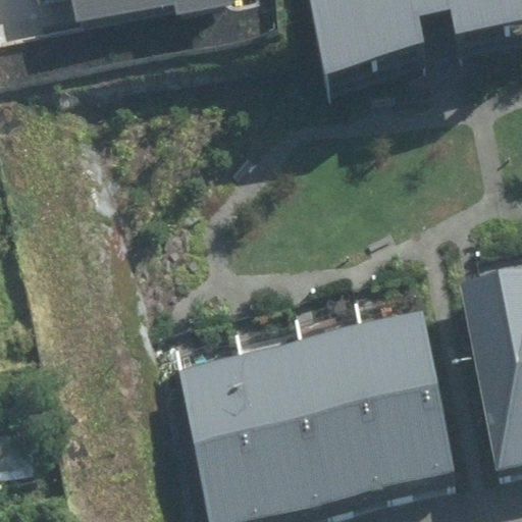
[(73,0),(80,23),(176,2),(179,15),(239,2),(238,0),(73,0)]
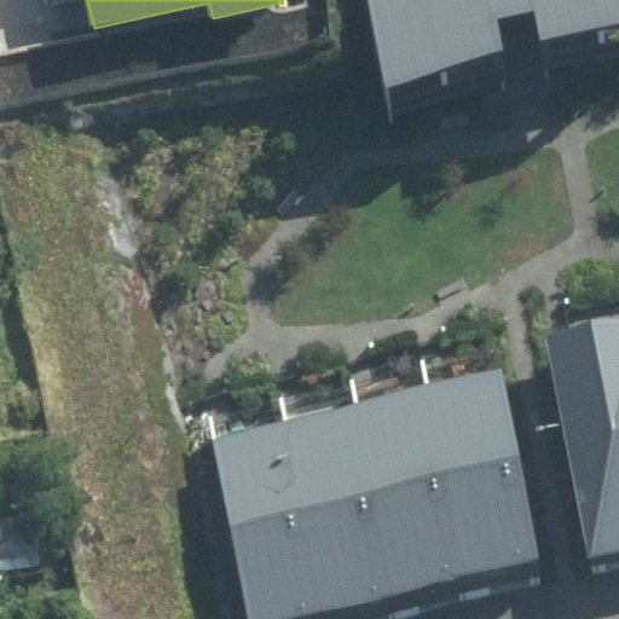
[(618,0),(369,0),(386,90),(505,47),(499,21),(536,12),(542,39),(618,23),(618,0)]
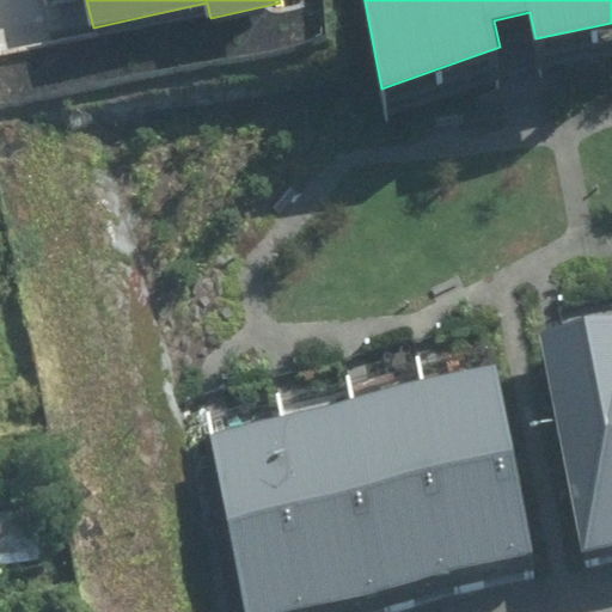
[(611,310),(550,322),(588,536),(611,531),(611,310)]
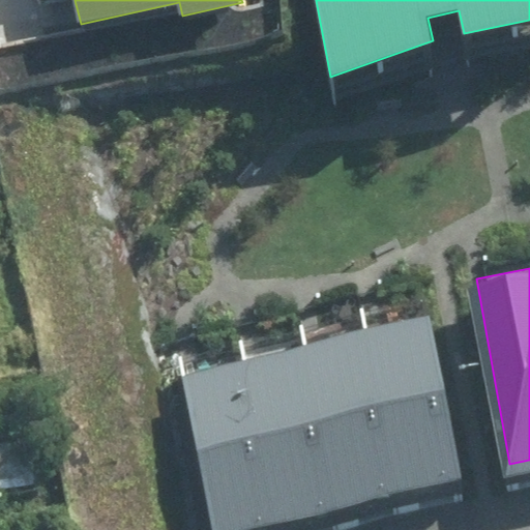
[(431,326),(175,378),(206,529),(229,529),(464,482),(431,326)]
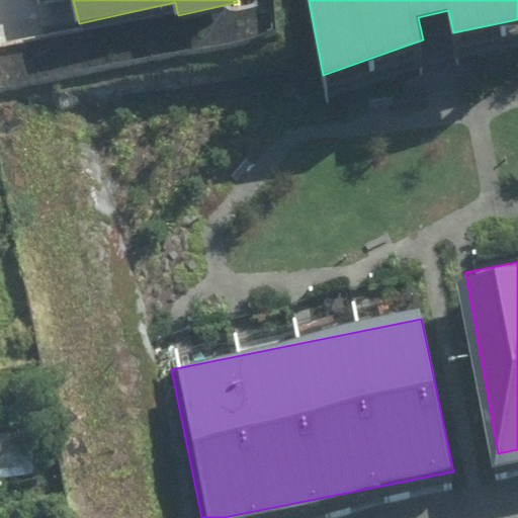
[(36,434),(0,437),(0,493),(42,489),(36,434)]
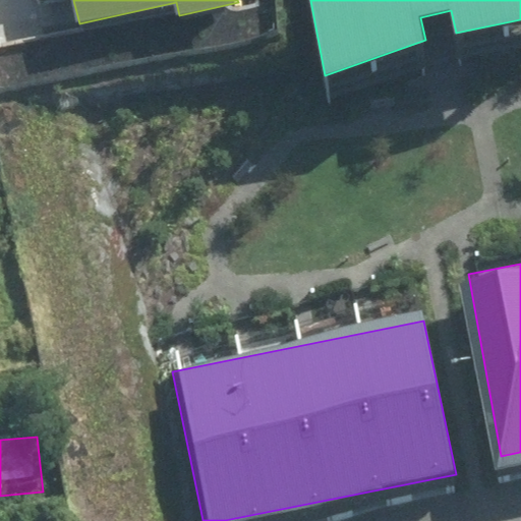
All buildings are outlined.
